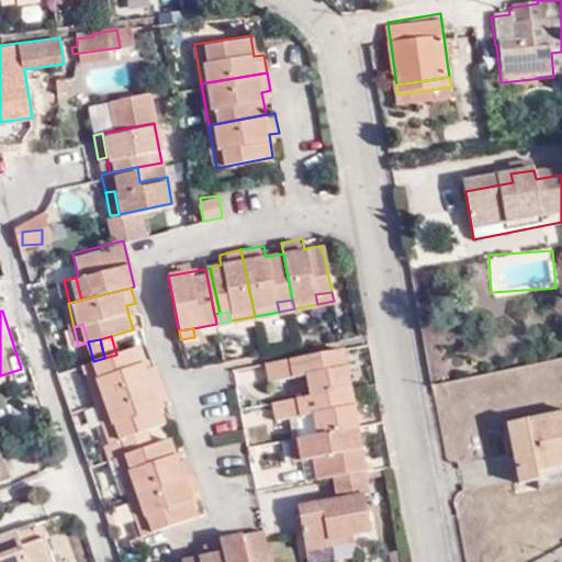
[(350,384),(344,346),(263,362),(268,380),(296,374),(306,372),(310,393),(350,384)]
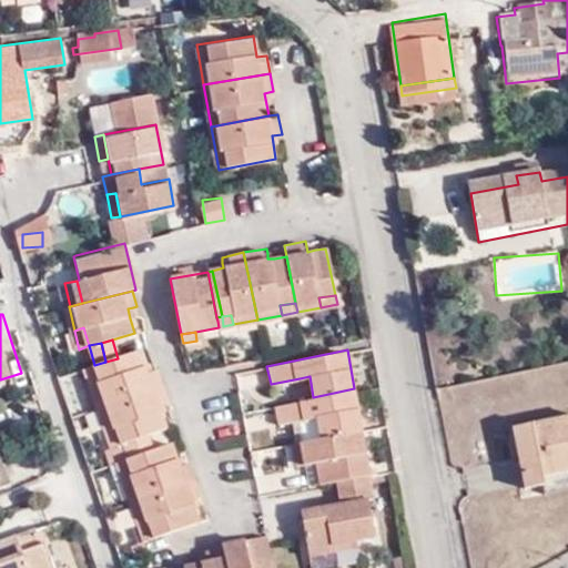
[(145,364),(141,352),(118,358),(105,362),(94,365),(100,381),(92,383),(100,406),(165,385),(160,371),(155,372),(149,373),(145,364)]
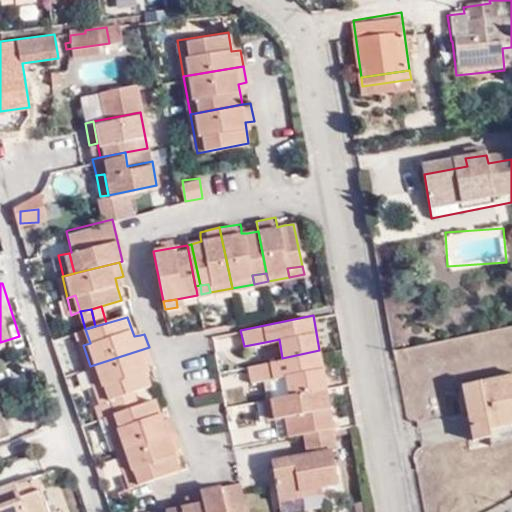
[(140,335),(137,326),(131,328),(134,336),(140,335)]
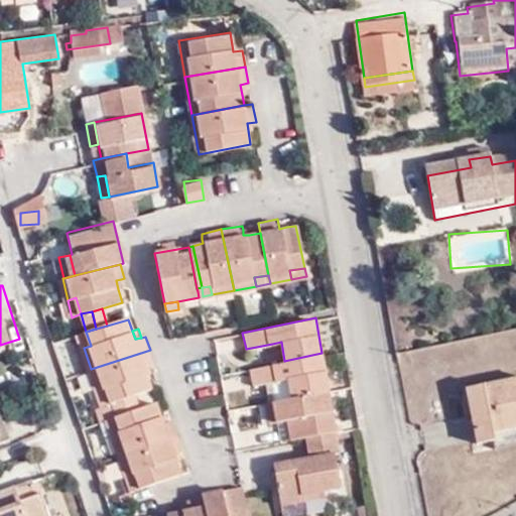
[(91,346),(86,332),(79,335),(84,348),(91,346)]
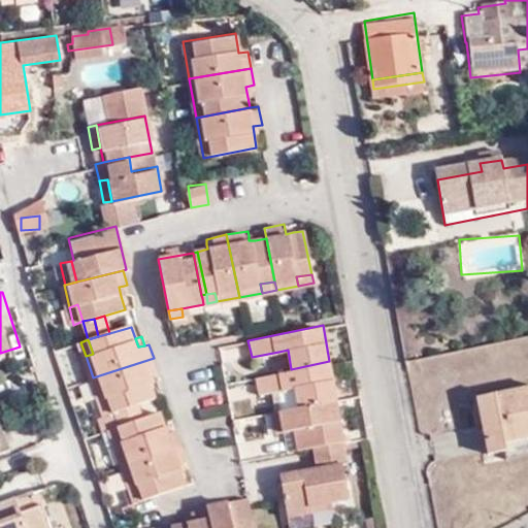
[(278,352),(283,370),(291,369),(288,350),(278,352)]
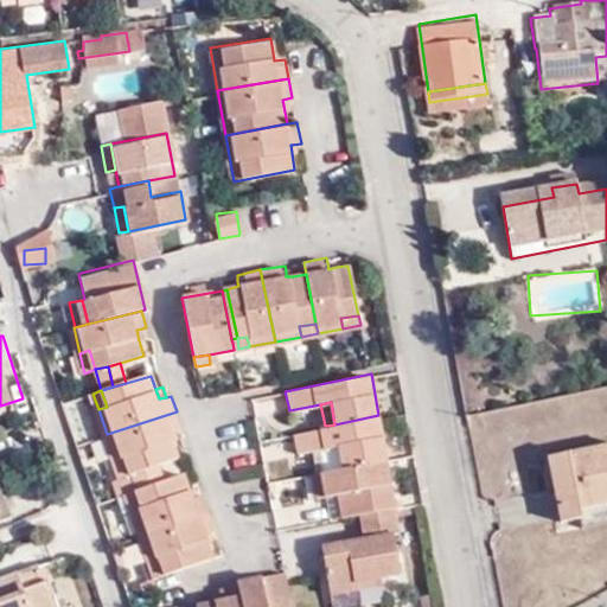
[(134,471),(146,466),(159,461),(179,453),(174,440),(170,428),(177,427),(181,438),(185,436),(177,411),(107,434),(116,460),(126,455),(132,472),(134,471)]
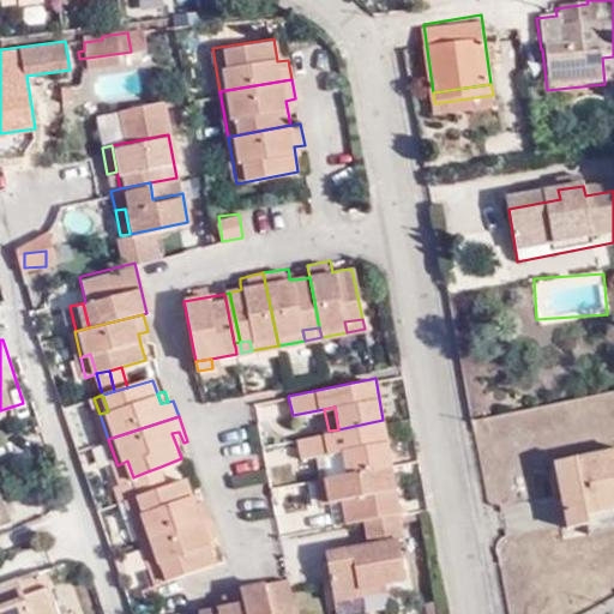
[(339,450),(344,473),(391,463),(383,420),(338,429),(329,431),(296,437),(301,458),(319,453),(339,450)]
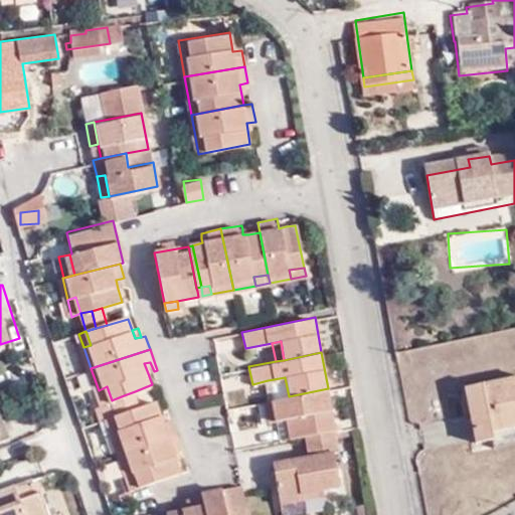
[(144,363),(148,373),(154,371),(150,362),(144,363)]
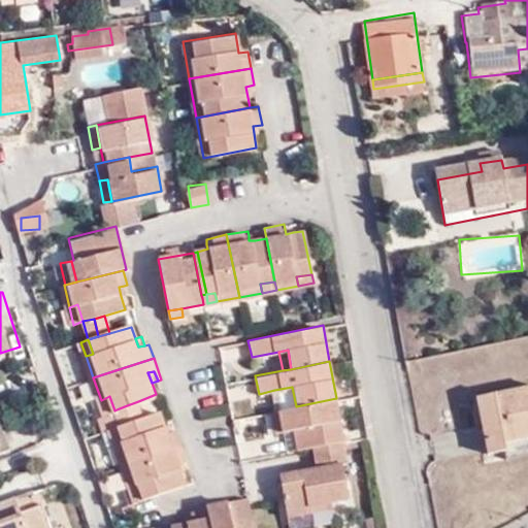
[(274,390),(278,409),(296,406),(292,387),(274,390)]
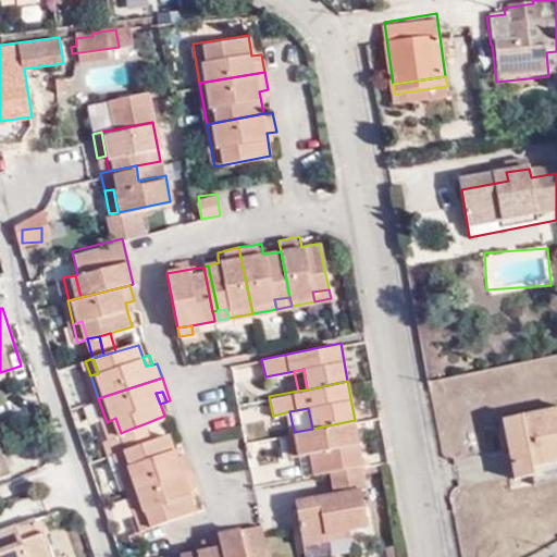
[(556,409),(508,420),(519,479),(537,474),(535,465),(556,460),(556,409)]
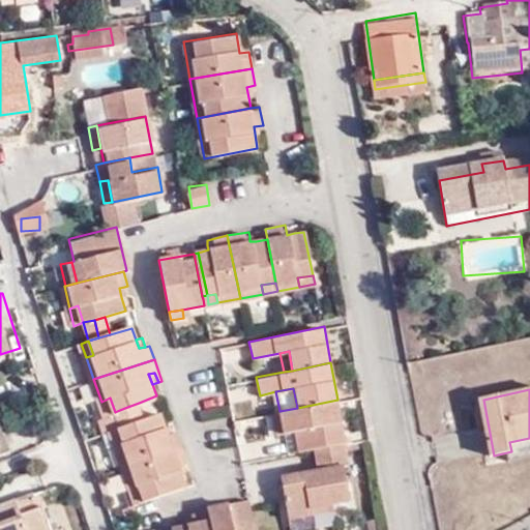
[(110,398),(101,402),(106,414),(115,412),(110,398)]
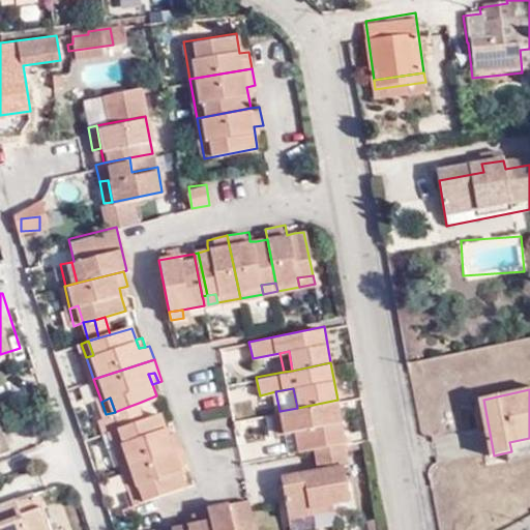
[(298,451),(314,448),(347,441),(337,400),(297,408),(280,411),(283,433),(294,432),(298,451)]
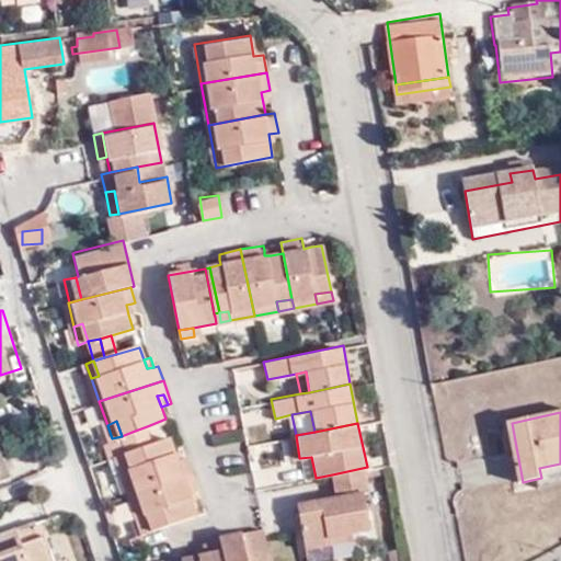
[(135,431),(140,444),(151,439),(147,426),(135,431)]
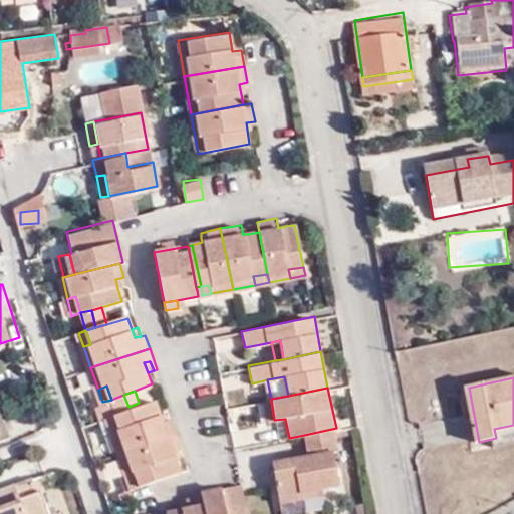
[(113,399),(118,411),(129,407),(123,395),(113,399)]
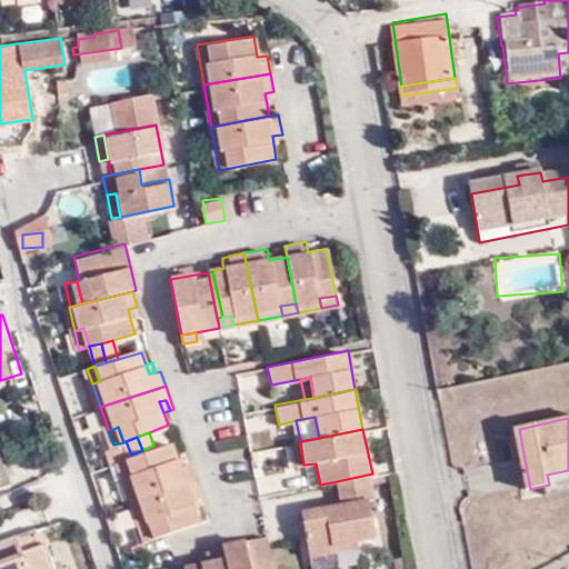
[(153,446),(142,450),(131,455),(118,458),(133,498),(197,473),(190,455),(183,457),(175,438),(153,446)]
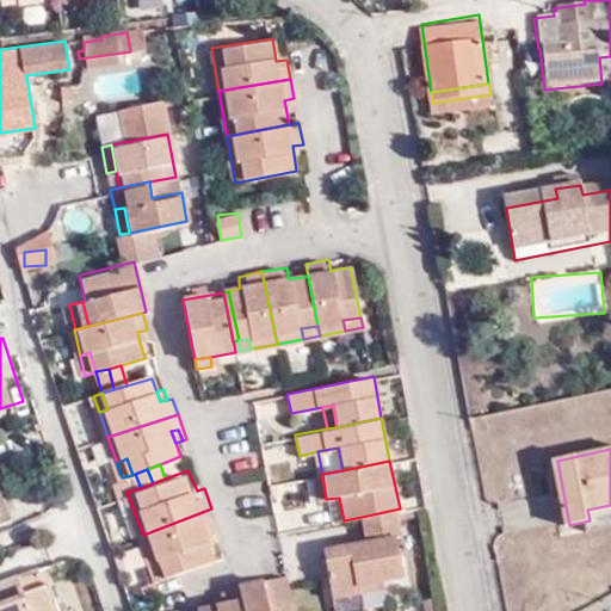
[(326,499),(322,474),(302,477),(308,503),(326,499)]
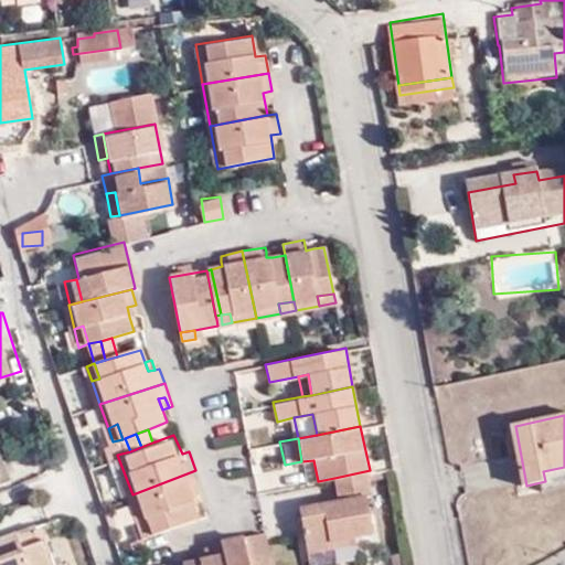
[(0,486),(13,482),(3,452),(0,452),(0,486)]
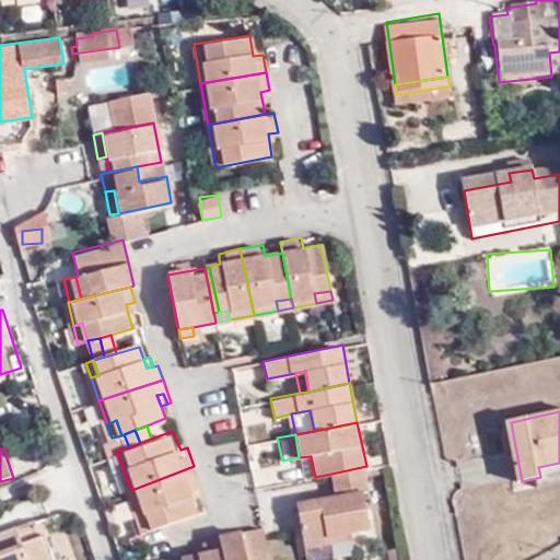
[(540,477),(540,481),(559,477),(559,463),(538,467),(540,477)]
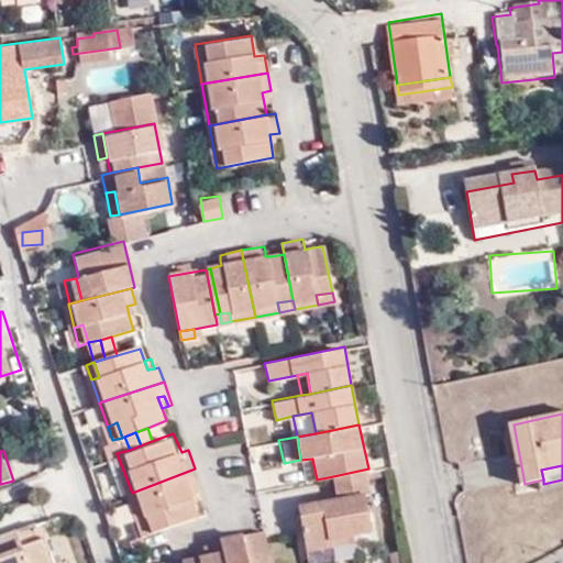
[(146,533),(200,512),(196,499),(190,487),(196,485),(200,484),(195,468),(132,493),(146,533)]
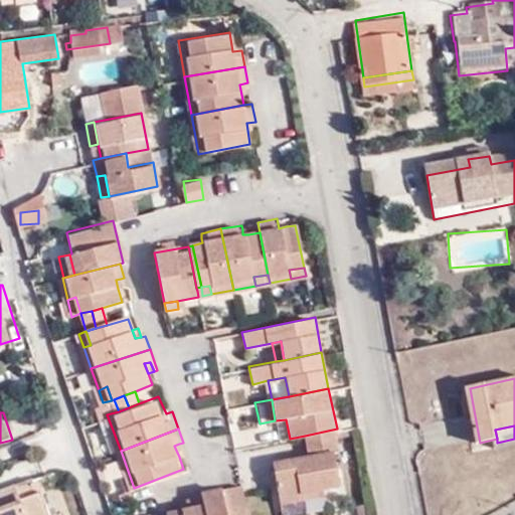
[(293,455),(274,459),(282,500),(305,496),(303,486),(325,482),(343,478),(336,447),(340,447),(337,428),(305,436),(308,452),(293,455)]
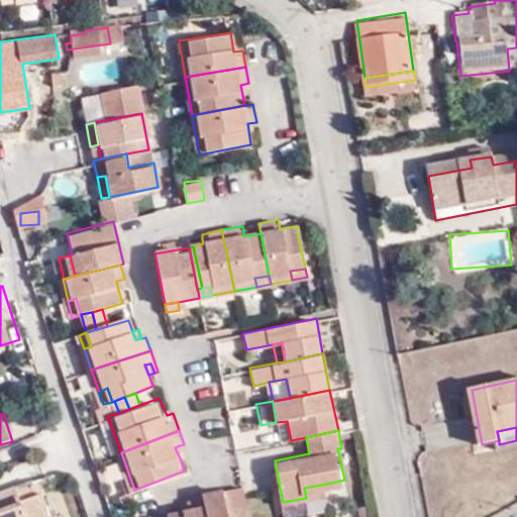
[(180,458),(184,457),(180,445),(175,447),(180,458)]
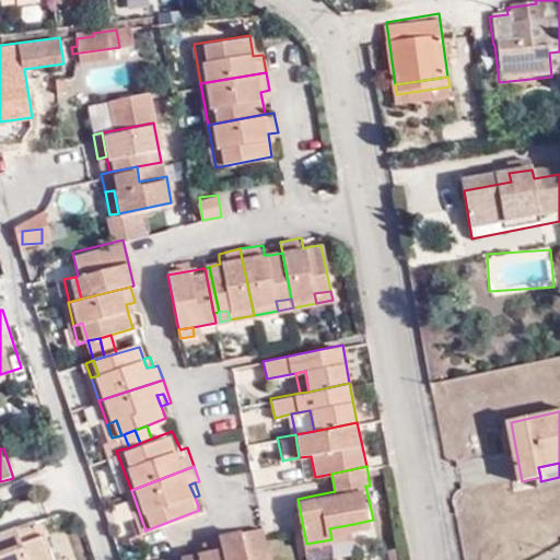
[(270,559),(263,521),(233,529),(223,533),(223,537),(228,559),(270,559)]
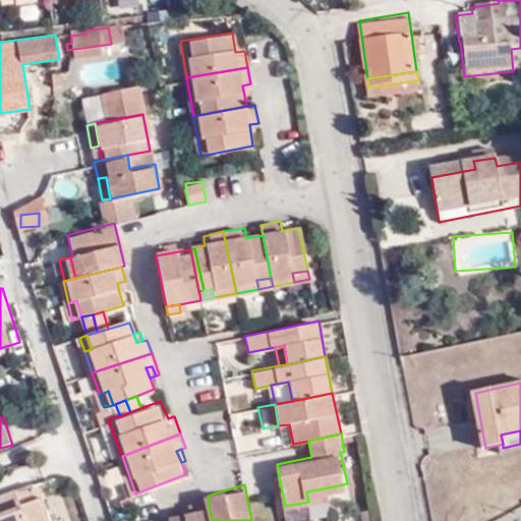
[(50,520),(64,516),(58,497),(39,503),(34,487),(0,499),(0,520),(50,520)]
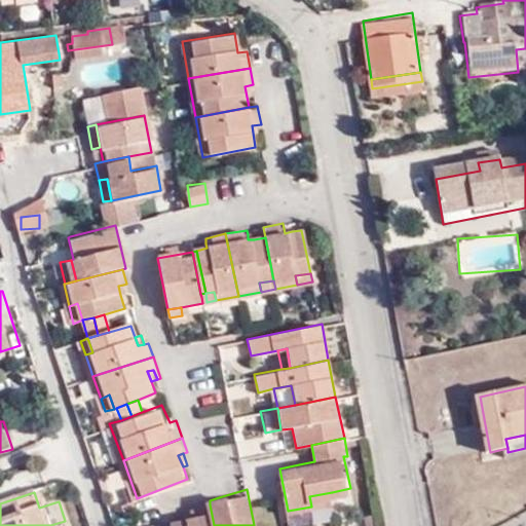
[(311,506),(334,502),(332,492),(309,496),(311,506)]
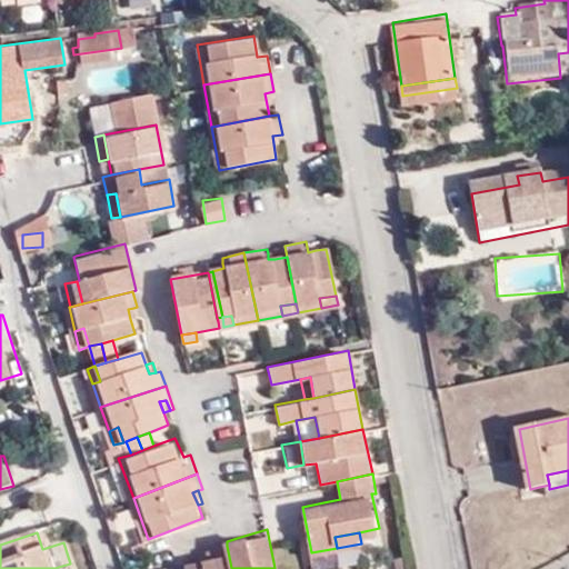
[(210,556),(190,560),(191,568),(231,568),(227,546),(210,550),(210,556)]
